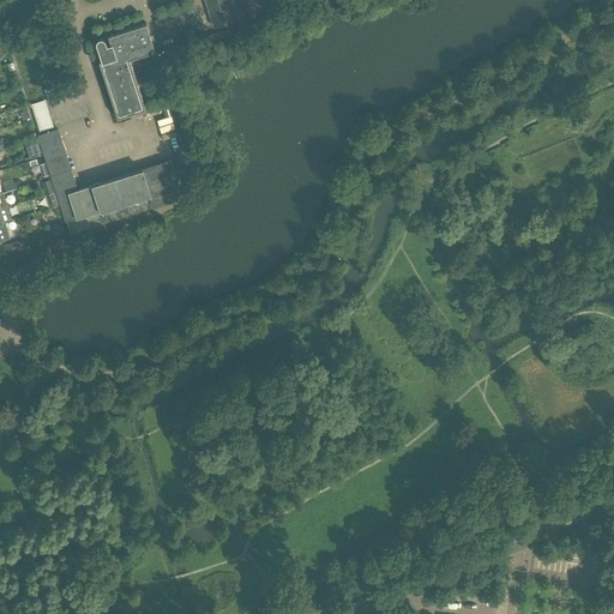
[(205,0),(215,28),(235,20),(236,22),(242,19),(242,18),(264,11),(262,6),(266,5),(265,0),(205,0)]
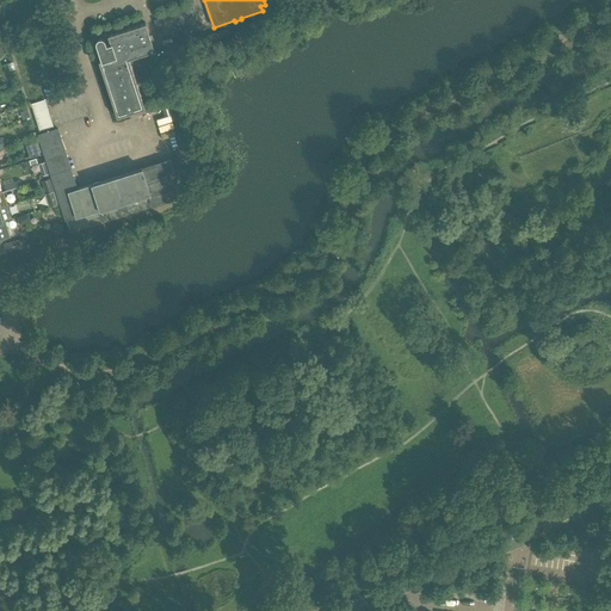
[(185,29),(198,25),(192,6),(172,13),(173,14),(155,20),(160,37),(185,29)]
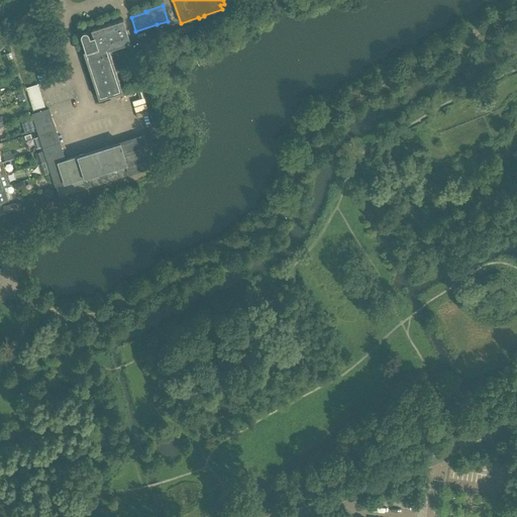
[(92,32),(88,33),(88,32),(86,32),(85,32),(84,32),(83,33),(82,34),(82,35),(82,36),(87,50),(83,52),(99,99),(122,91),(108,49),(130,42),(123,19),(92,29),(92,32)]
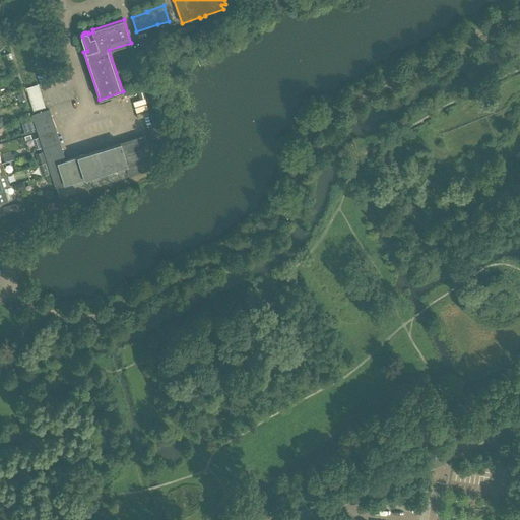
[(171,25),(169,21),(157,24),(158,29),(171,25)]
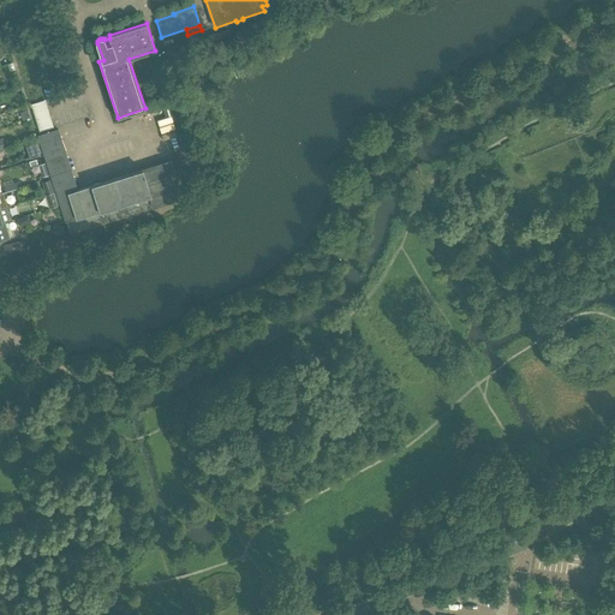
[(34,101),(39,129),(53,126),(48,99),(34,101)]
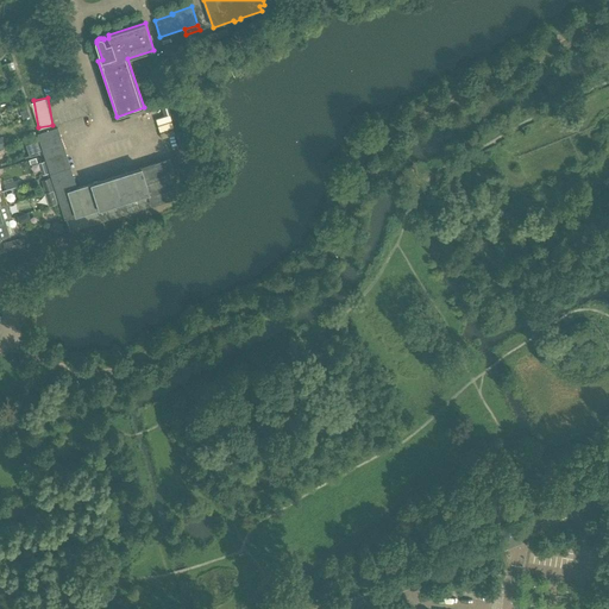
[(162,106),(164,115),(171,113),(169,104),(162,106)]
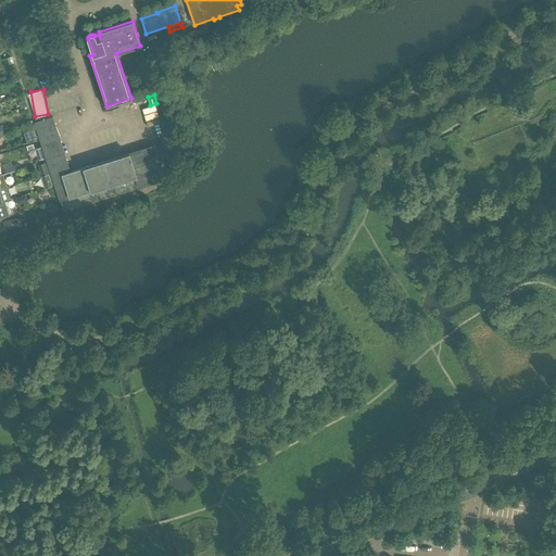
[(52,117),(36,122),(35,123),(60,200),(135,176),(139,187),(166,178),(155,144),(70,172),(52,117)]
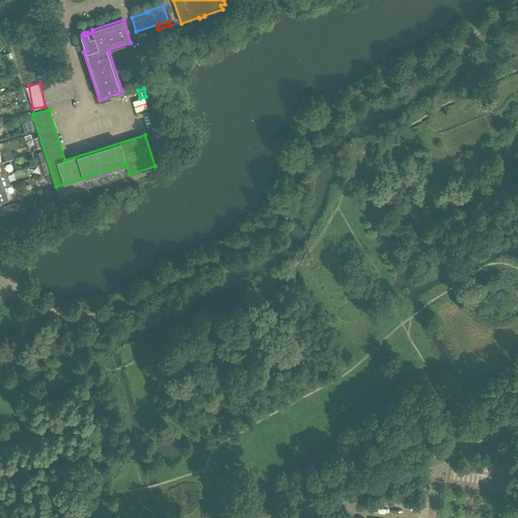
[(22,127),(24,133),(31,131),(34,127),(31,119),(24,121),(26,126),(22,127)]
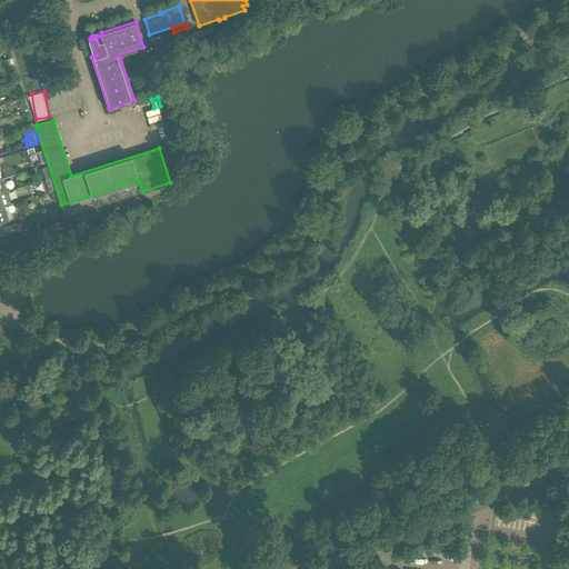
[(48,177),(45,166),(37,168),(41,179),(48,177)]
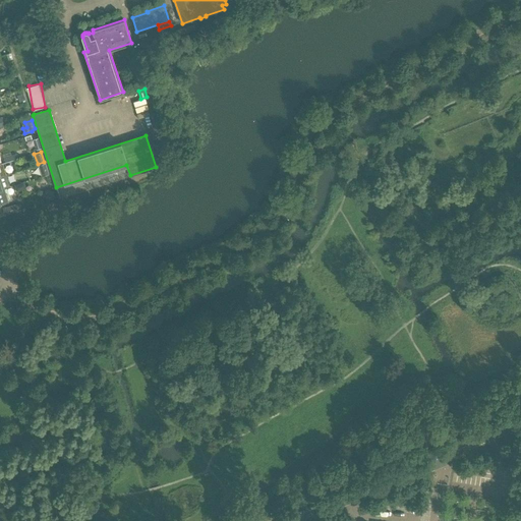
[(49,173),(46,164),(38,167),(41,176),(49,173)]
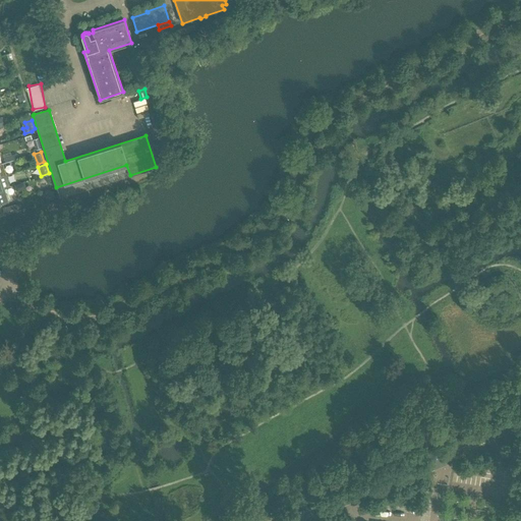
[(7,175),(0,176),(0,189),(4,188),(10,186),(7,175)]
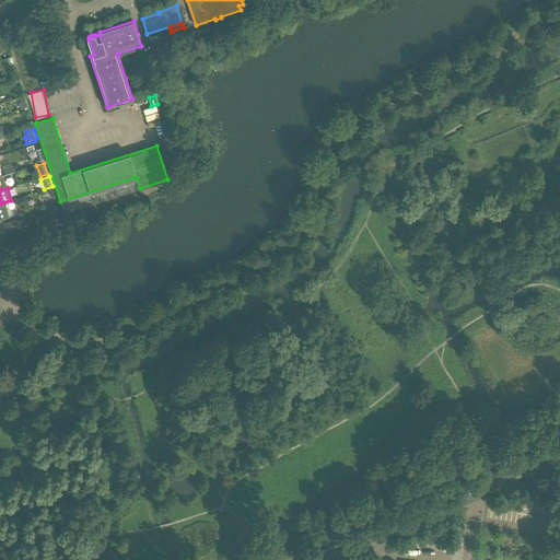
[(25,196),(15,199),(16,206),(27,202),(25,196)]
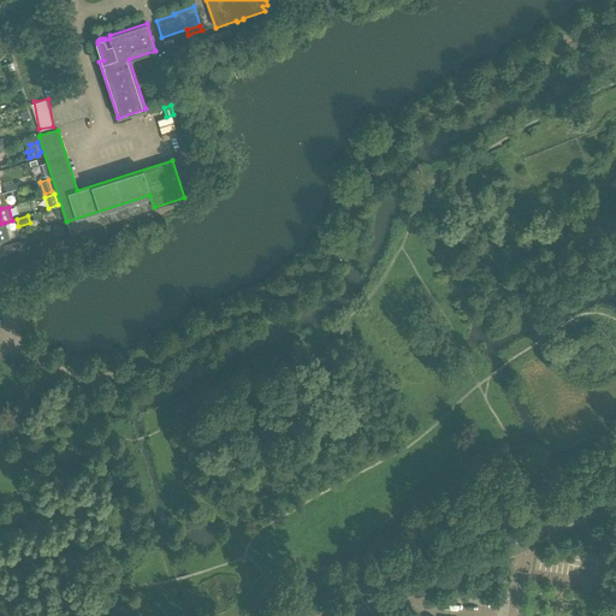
[(53,224),(53,235),(61,236),(63,225),(53,224)]
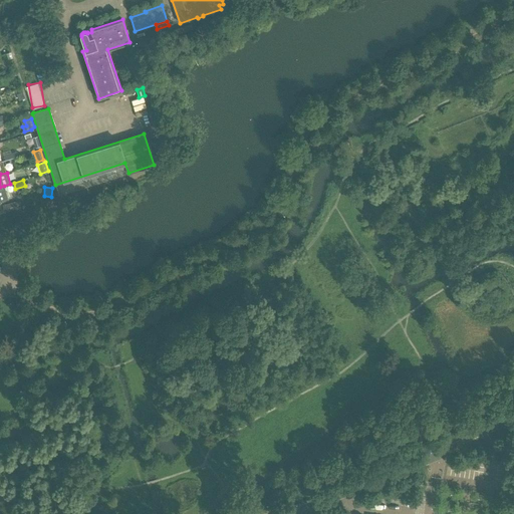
[(18,201),(8,204),(4,205),(5,212),(20,207),(18,201)]
